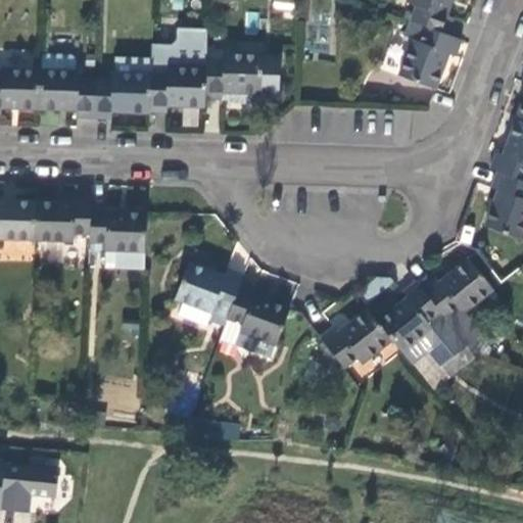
[(416,5),(411,21),(424,27),(446,35),(453,18),(445,16),(452,0),(410,0),(409,2),(416,5)]
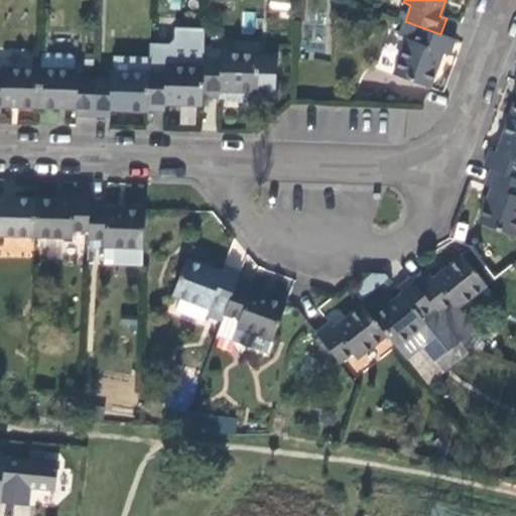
[(449,55),(455,39),(440,34),(418,26),(413,42),(406,39),(393,75),(428,88),(442,52),(449,55)]
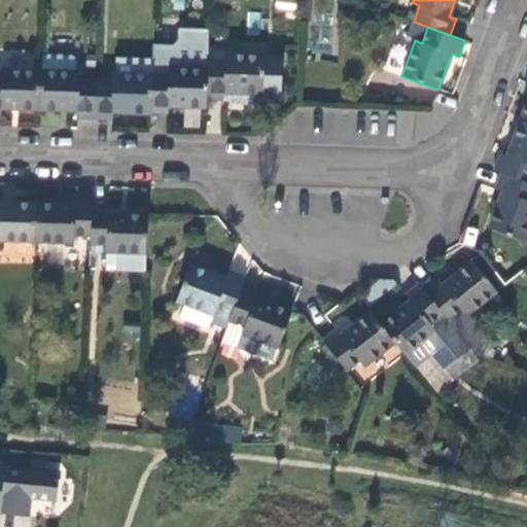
[(224,62),(224,55),(224,51),(208,51),(207,55),(207,62),(224,62)]
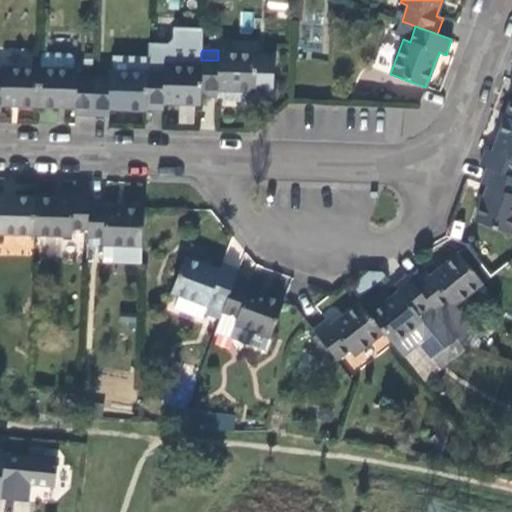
[(201,53),(167,52),(166,66),(201,68),(201,60),(201,53)]
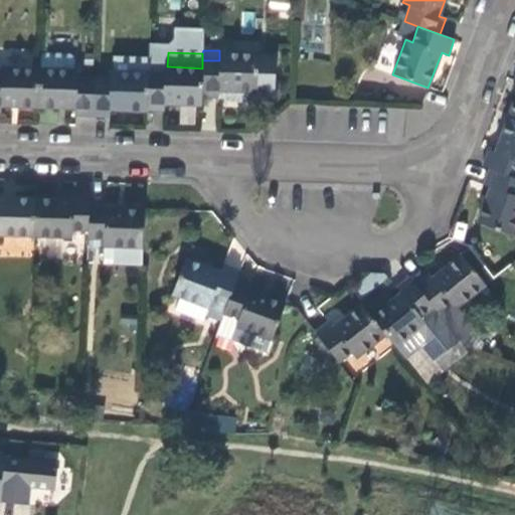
[(219,60),(202,60),(202,68),(201,99),(218,100),(218,92),(252,93),(255,93),(258,54),(219,53),(219,60)]
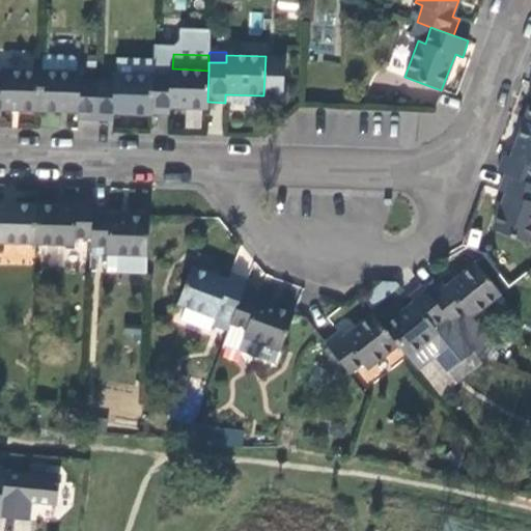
[(40,56),(39,72),(38,111),(77,113),(77,120),(94,120),(95,81),(78,81),(79,73),(76,73),(76,62),(72,56),(40,56)]
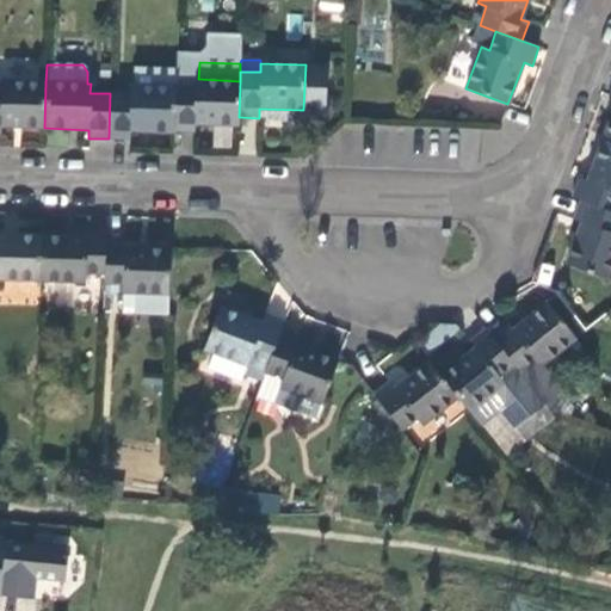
[(196,87),(176,87),(173,133),(193,133),(195,124),(239,125),(239,117),(240,81),(198,79),(196,79),(196,87)]
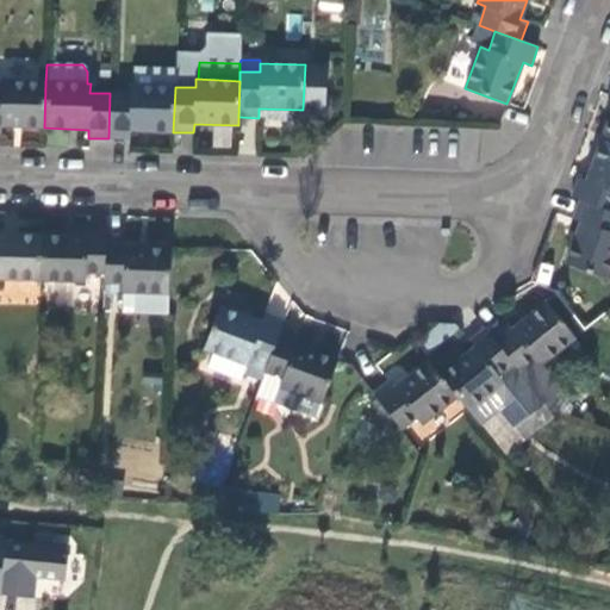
[(1,89),(0,88),(0,135),(0,126),(44,128),(45,82),(2,81),(1,89)]
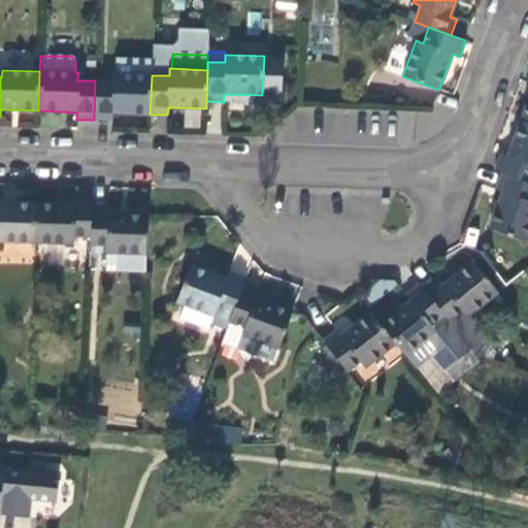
[(113,81),(95,80),(94,120),(111,121),(111,112),(150,114),(152,75),(113,74),(113,81)]
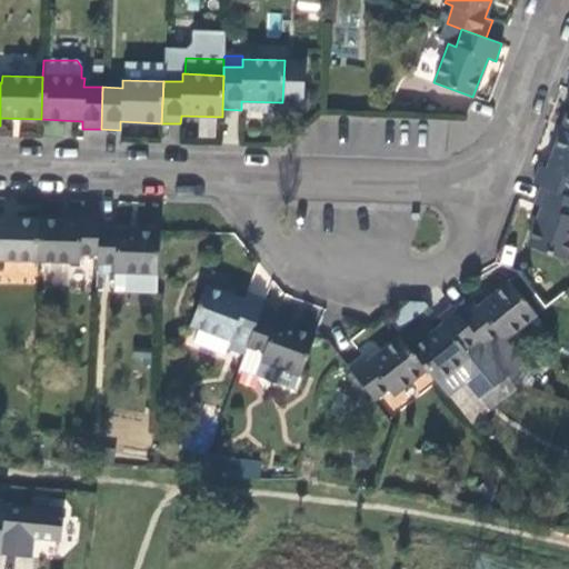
[(279,102),(241,101),(241,110),(247,110),(250,112),(279,113),(279,102)]
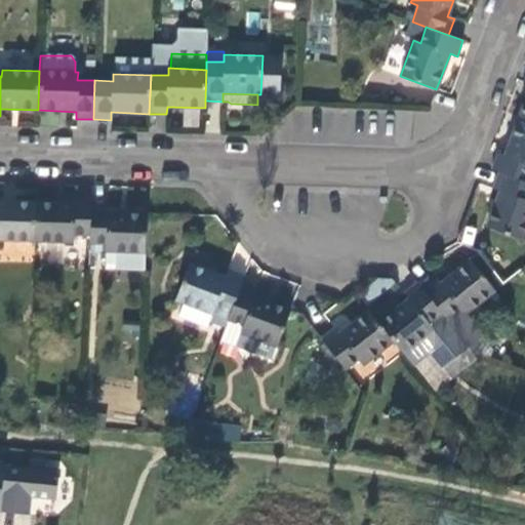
[(498,172),(524,182),(524,123),(518,121),(505,156),(497,154),(491,170),(498,172)]
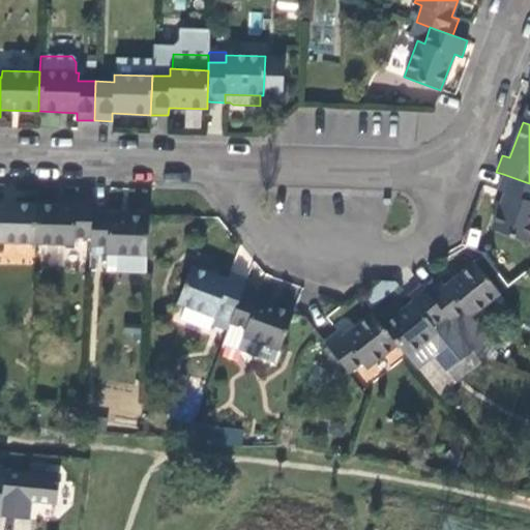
[(491,229),(528,243),(529,236),(529,183),(503,174),(497,190),(504,194),(491,229)]
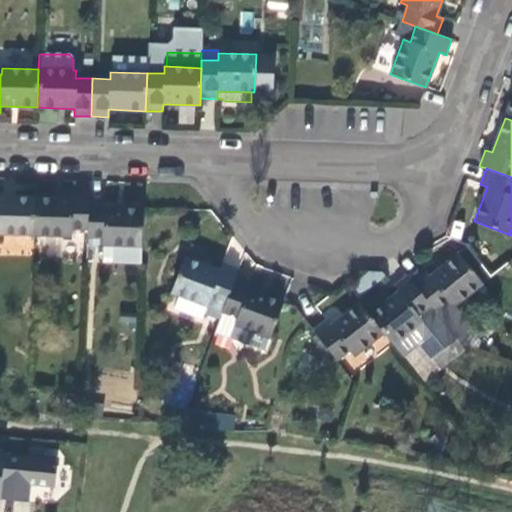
[(34,197),(33,235),(70,236),(70,229),(87,230),(88,199),(88,191),(72,191),(71,199),(34,197)]
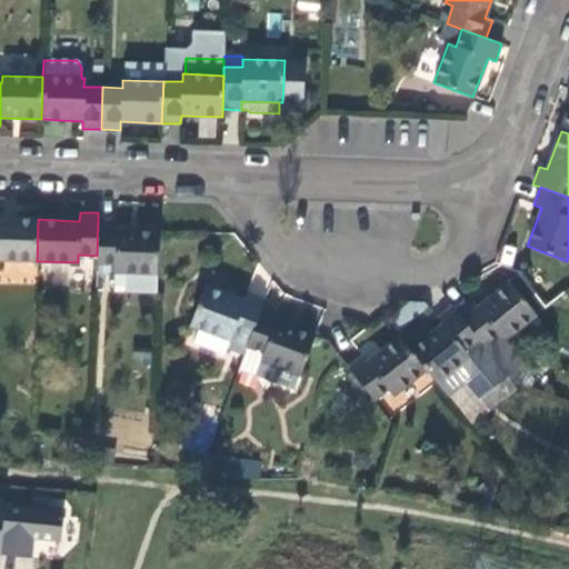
[(0,259),(37,261),(38,219),(0,217),(0,259)]
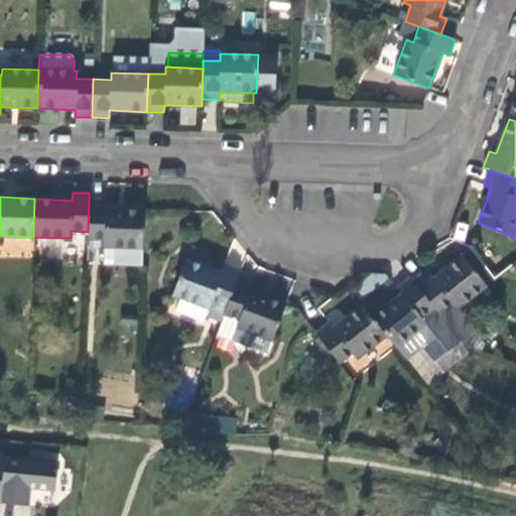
[(88,232),(88,239),(105,240),(105,247),(142,249),(143,210),(106,209),(106,201),(89,201),(88,232)]
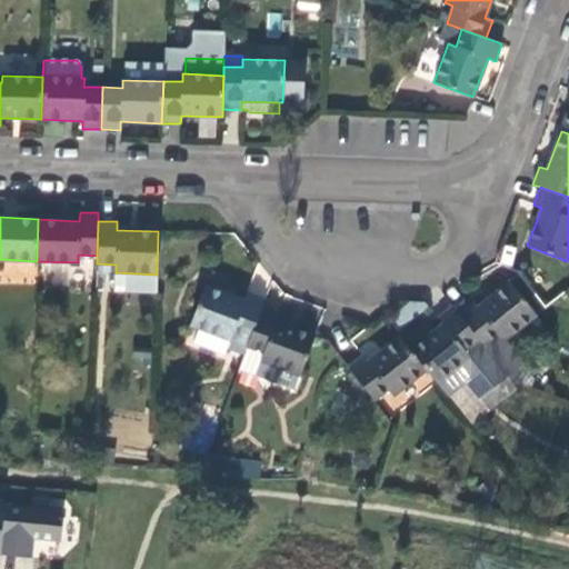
[(97,265),(96,287),(111,288),(112,266),(97,265)]
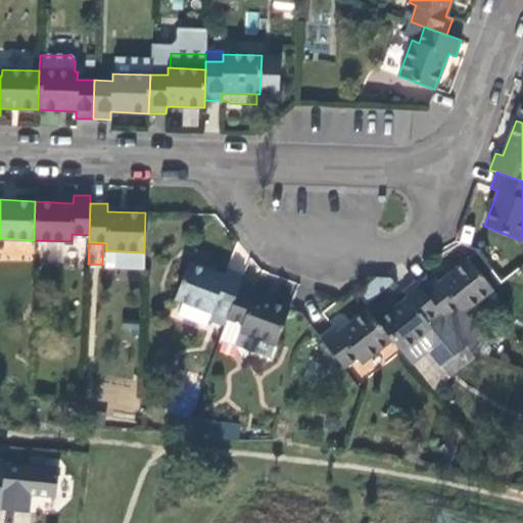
[(439,313),(469,350),(483,339),(463,314),(492,290),(469,259),(438,283),(434,277),(420,288),(439,313)]
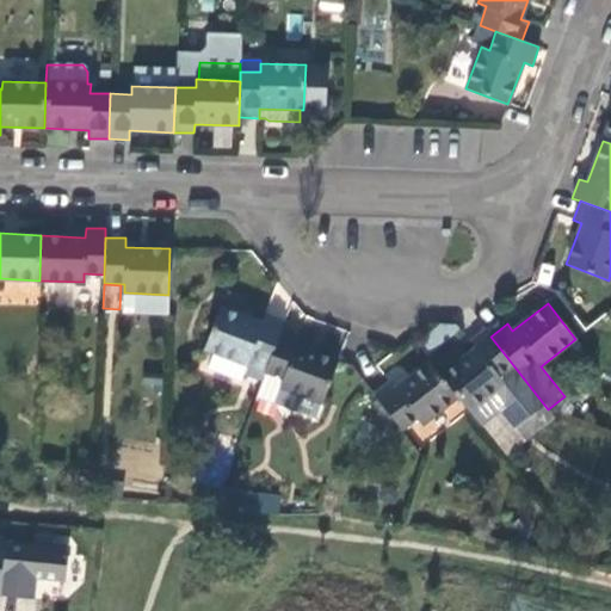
[(220,308),(204,350),(246,366),(248,358),(267,364),(281,331),(283,322),(265,315),(261,323),(220,308)]
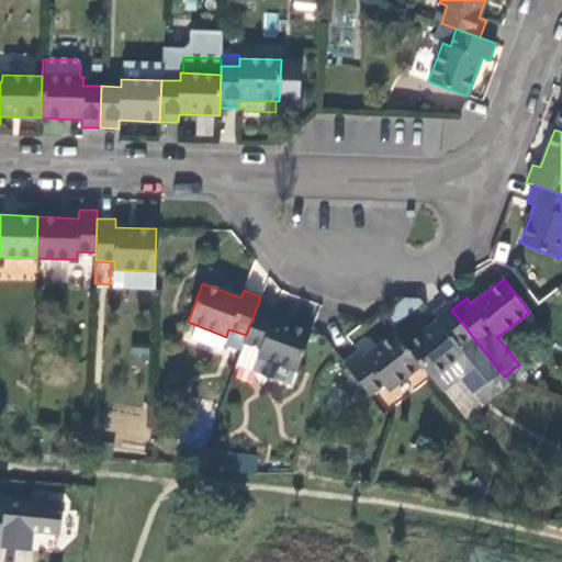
[(404,326),(419,303),(405,292),(389,316),(404,326)]
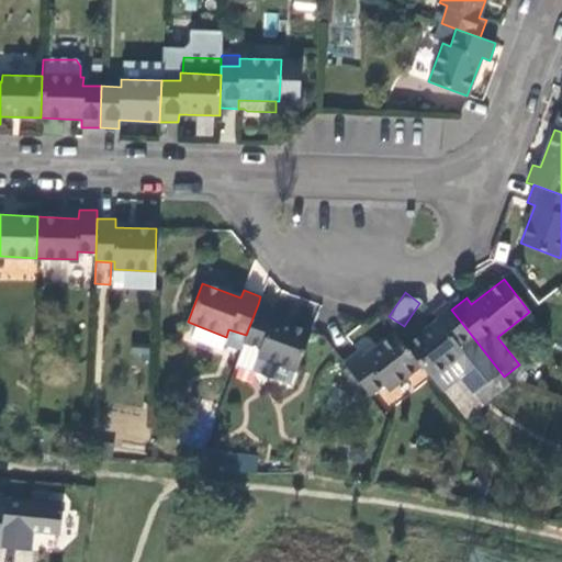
[(420,367),(430,379),(463,353),(458,348),(472,336),(451,310),(447,303),(431,314),(437,321),(405,346),(420,367)]
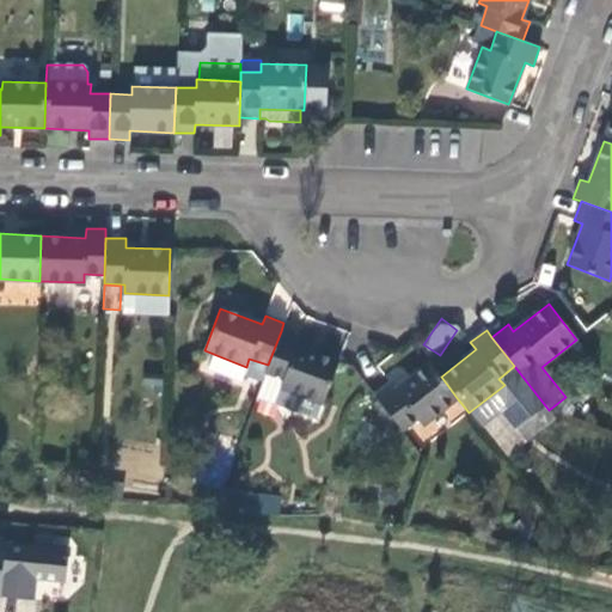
[(268,365),(264,374),(285,380),(281,390),(322,405),(338,362),(297,347),(300,338),(281,331),(268,365)]
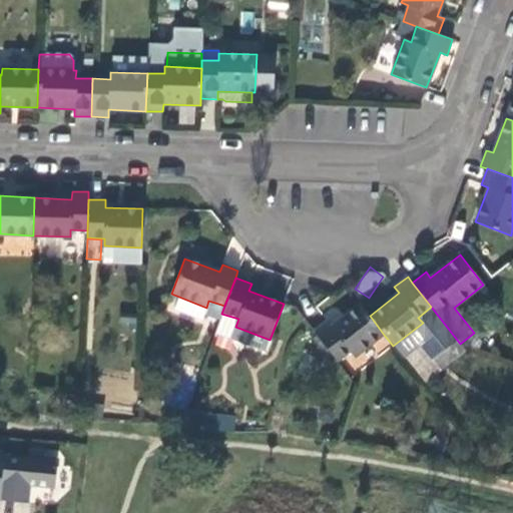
[(314,332),(337,362),(351,352),(355,357),(384,335),(370,316),(361,304),(331,328),(327,322),(314,332)]
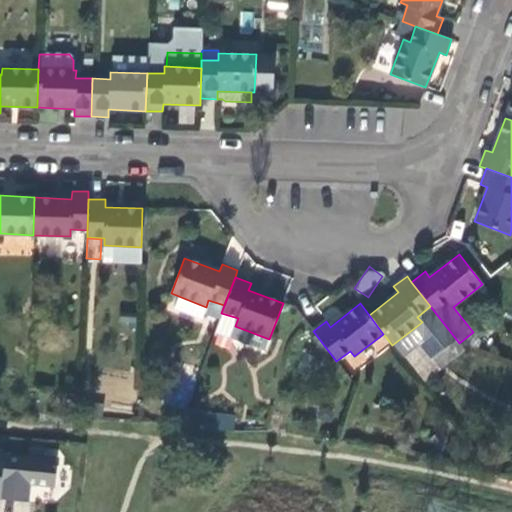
[(422,322),(392,345),(403,358),(432,335),(422,322)]
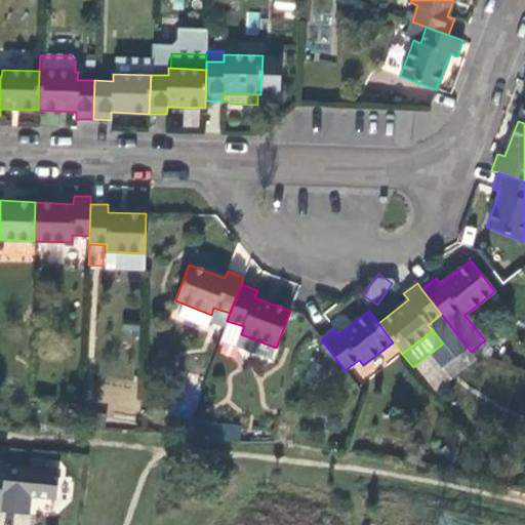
[(190,420),(184,436),(212,439),(213,422),(190,420)]
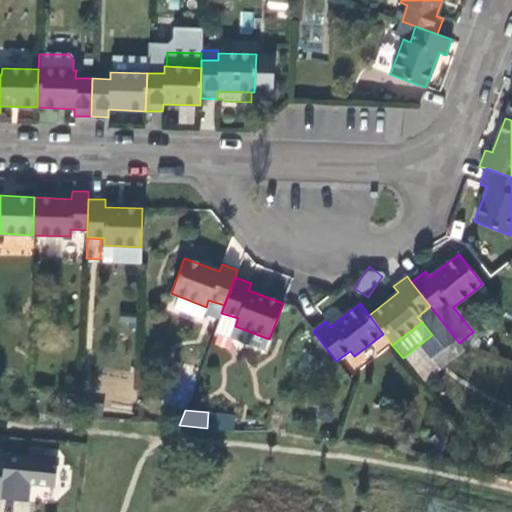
[(3,455),(0,483),(0,498),(27,502),(29,484),(54,487),(56,460),(3,455)]
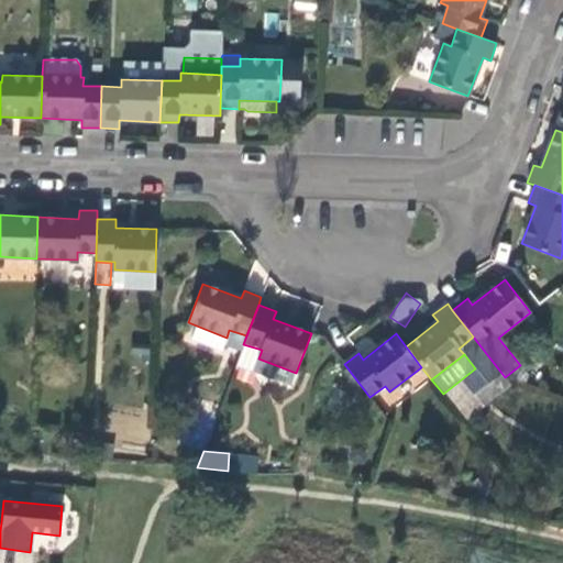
[(0,562),(33,562),(34,552),(0,550),(0,562)]
